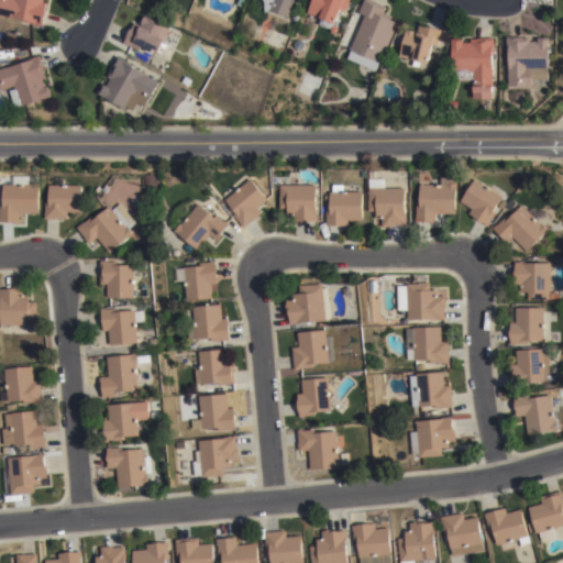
[(0,0),(43,0),(43,1),(46,2),(43,24),(26,21),(26,19),(0,13),(0,0)]
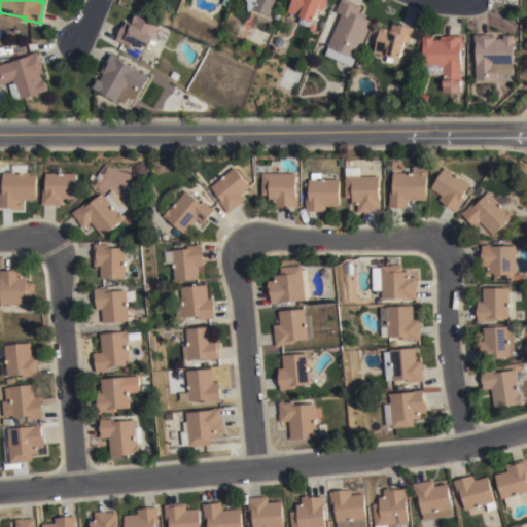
[(251,7),(254,0),(273,0),(268,14),(251,7)]
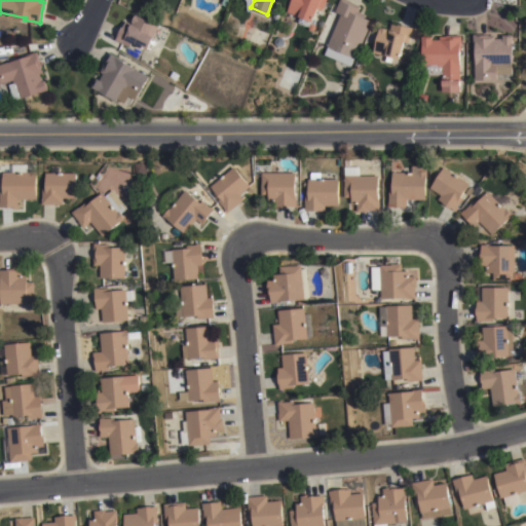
[(299,14),(298,15),(287,10),(290,0),(326,0),(323,9),(316,7),(311,23),(314,23),(315,27),(312,30),(309,29),(308,26),(297,22),(300,14),(299,14)]
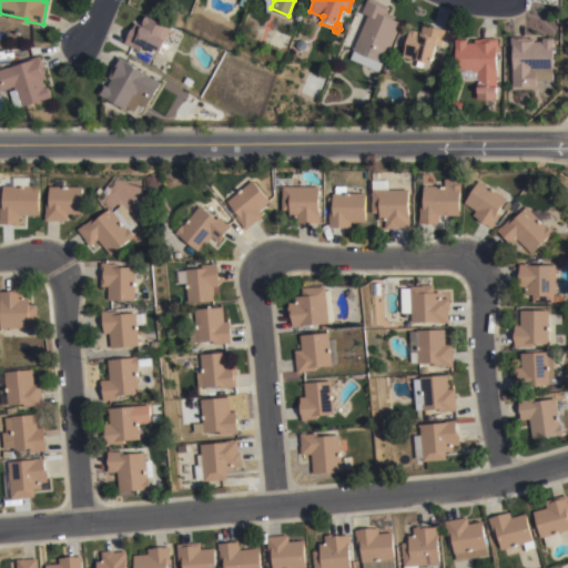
[(377,0),(388,4),(385,14),(401,21),(379,71),(350,58),(354,49),(353,49),(367,13),(362,11),(365,0),(377,0)]
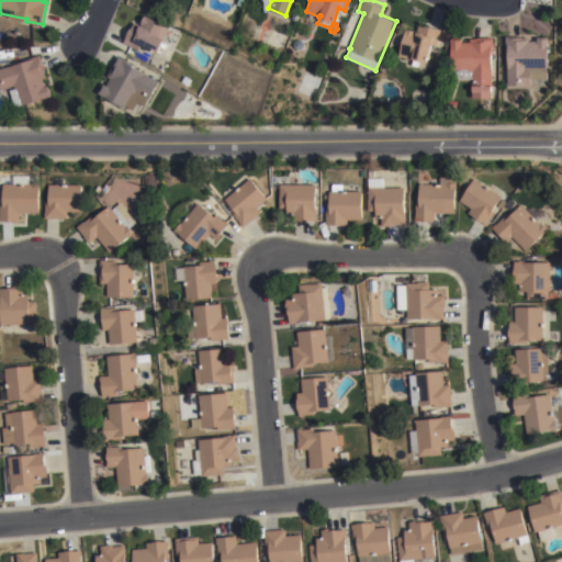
[(132,21),(138,24),(144,14),(169,26),(164,38),(163,37),(156,52),(139,44),(137,49),(122,42),(132,21)]
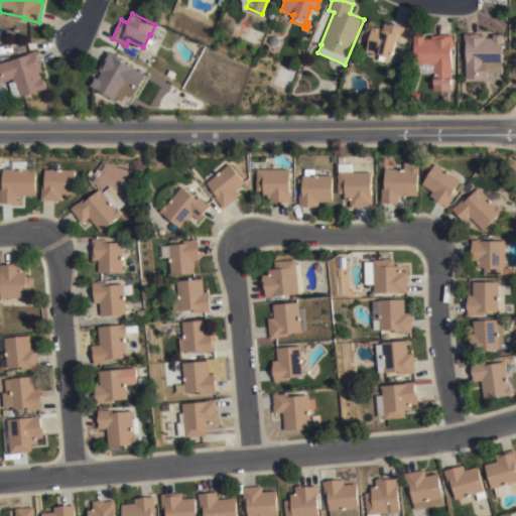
[(372,25),(388,29),(390,21),(405,25),(401,41),(395,40),(392,55),(385,54),(384,60),(378,59),(379,54),(366,50),(372,25)]
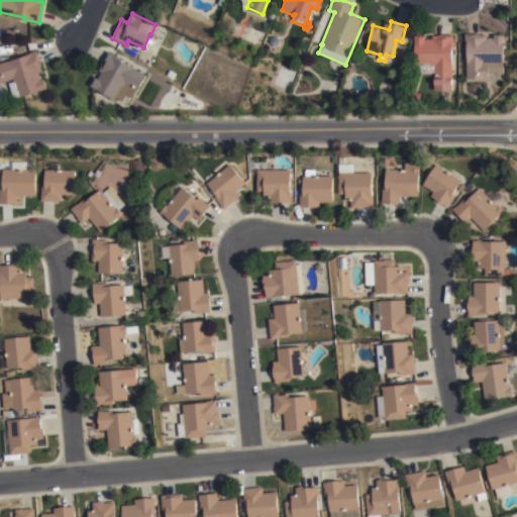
[(487,33),(487,37),(494,37),(494,33),(504,33),(504,72),(502,72),(496,78),(467,78),(467,48),(464,48),(464,33),(487,33)]
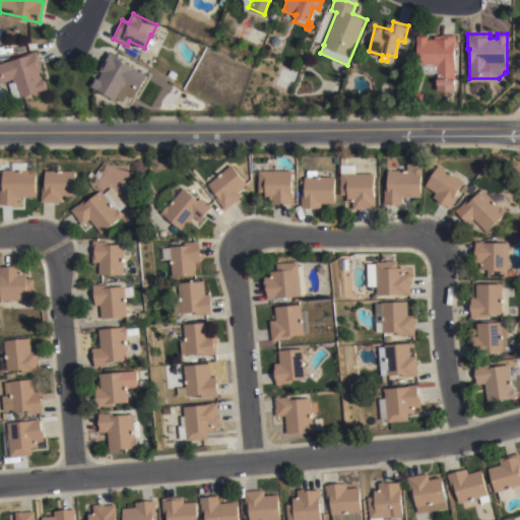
[(437,89),(437,65),(433,65),(433,63),(416,63),(416,35),(427,35),(427,38),(435,38),(435,35),(456,35),(456,49),(454,49),(455,89),(437,89)]
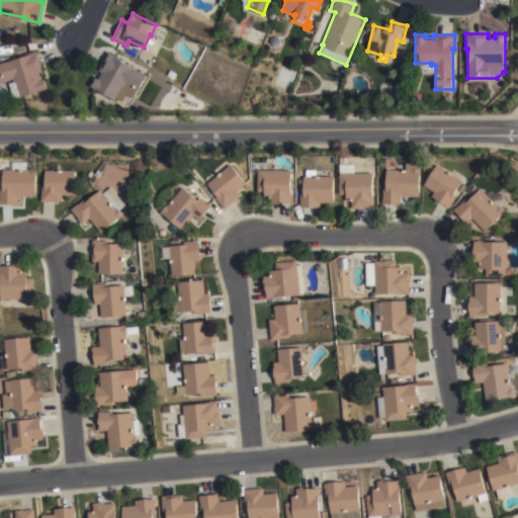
[(0,81),(0,61),(36,50),(42,71),(39,72),(41,79),(44,78),(47,87),(13,97),(8,83),(13,81),(12,78),(0,81)]
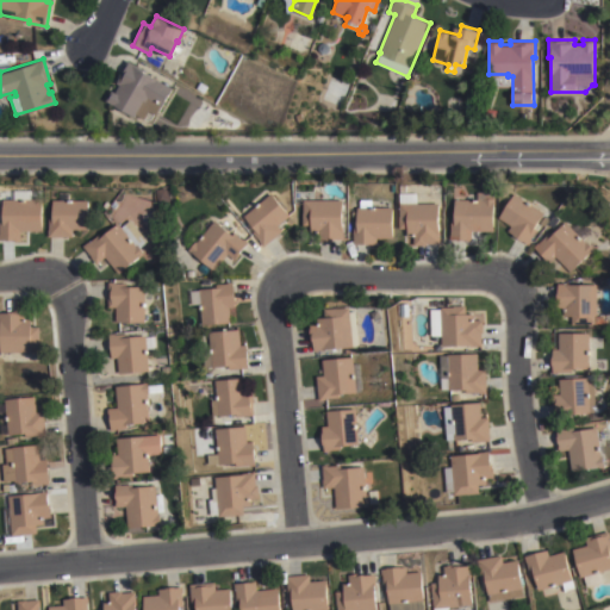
[(155,113),(149,110),(144,119),(135,113),(134,116),(105,100),(118,75),(117,75),(126,60),(132,63),(131,64),(172,87),(161,105),(160,105),(155,113)]
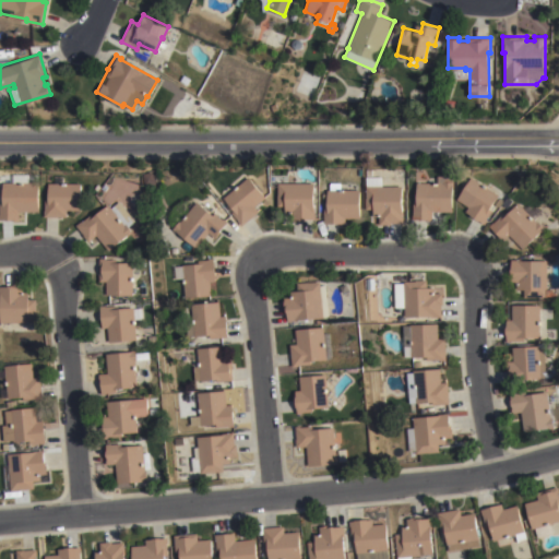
[(371,169),(371,176),(372,176),(372,170),(380,170),(380,177),(382,177),(382,186),(402,186),(402,223),(391,223),(391,225),(379,225),(379,216),(372,216),(372,210),(366,210),(366,169),(371,169)]
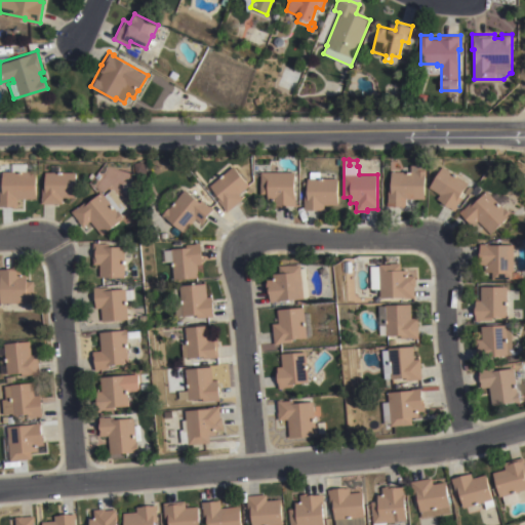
[(212,183),(207,177),(226,162),(230,168),(233,166),(249,186),(239,194),(242,199),(227,212),(216,200),(219,198),(209,186),(212,183)]
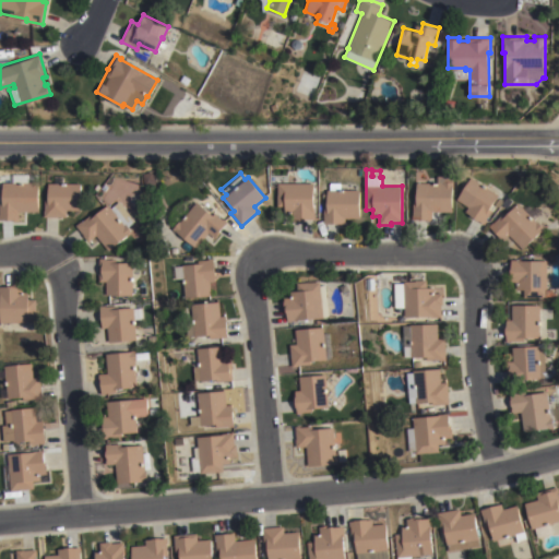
[(437,182),(437,175),(452,175),(452,212),(432,212),(432,219),(412,219),(412,204),(416,204),(416,182),(437,182)]
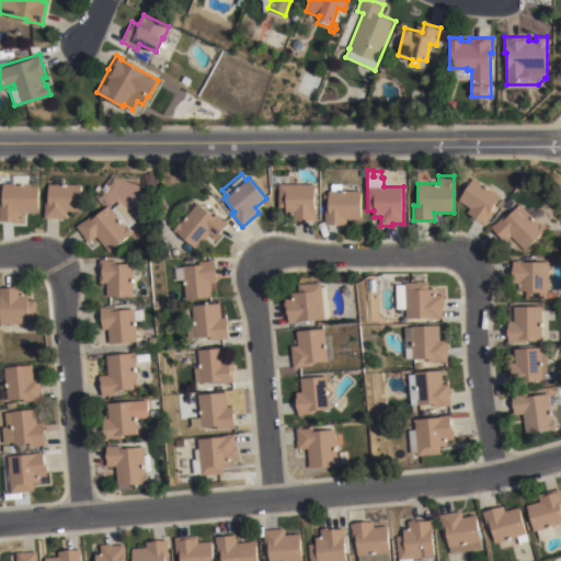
[(44,199),(48,199),(48,183),(55,183),(55,176),(63,176),(63,184),(81,184),(81,212),(67,212),(67,217),(44,217),(44,199)]
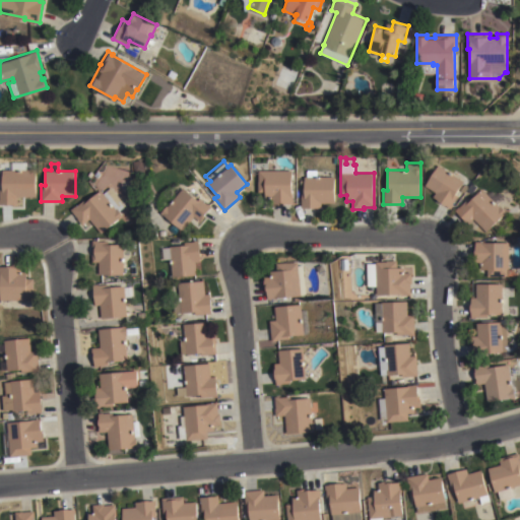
[(464,181),(455,194),(458,196),(452,204),(455,206),(453,209),(433,196),(436,193),(425,186),(439,165),(464,181)]
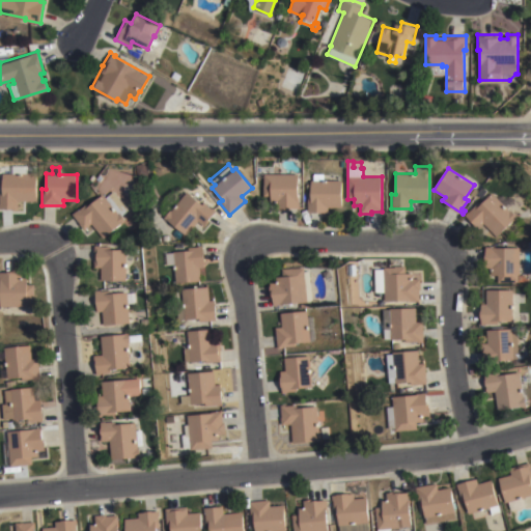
[(0,193),(1,193),(2,173),(26,173),(26,172),(36,172),(36,201),(18,201),(18,210),(0,208),(0,193)]
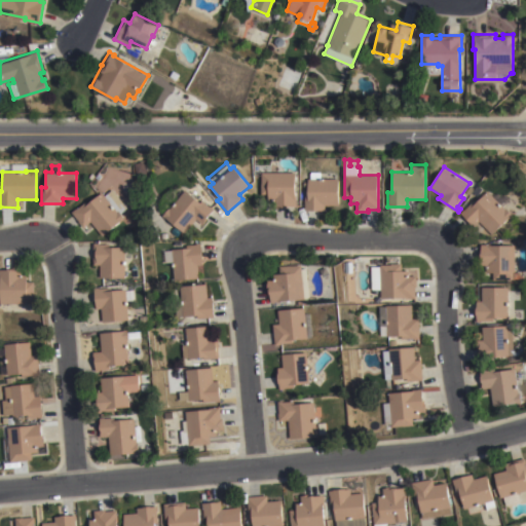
[(295,172),(295,205),(285,205),(285,208),(273,208),(273,200),(267,200),(267,194),(260,194),(260,172),(295,172)]
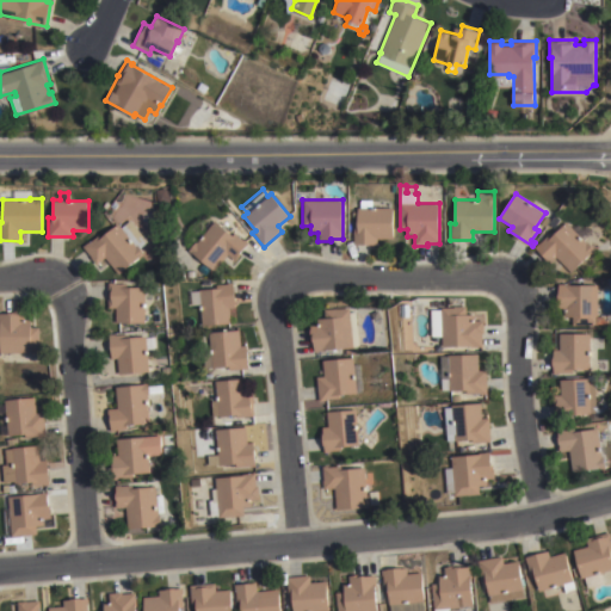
[(347,222),(347,210),(357,210),(357,207),(393,207),(393,239),(377,239),(377,245),(353,245),(353,224),(357,224),(357,222),(347,222)]
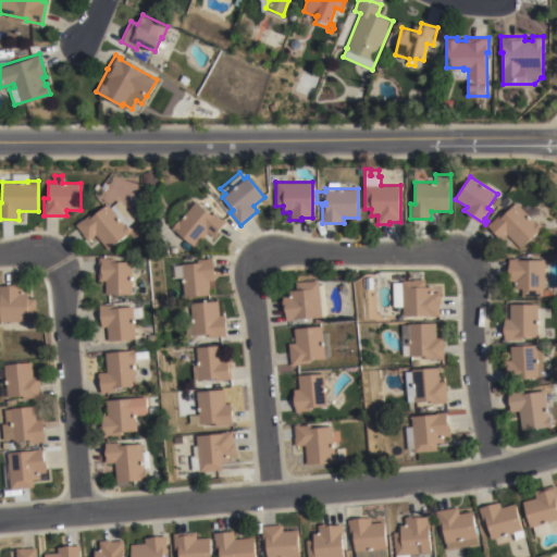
[(175,223),(168,217),(169,212),(171,208),(175,203),(180,199),(189,195),(213,214),(215,212),(227,222),(214,237),(208,232),(196,247),(172,227),(175,223)]
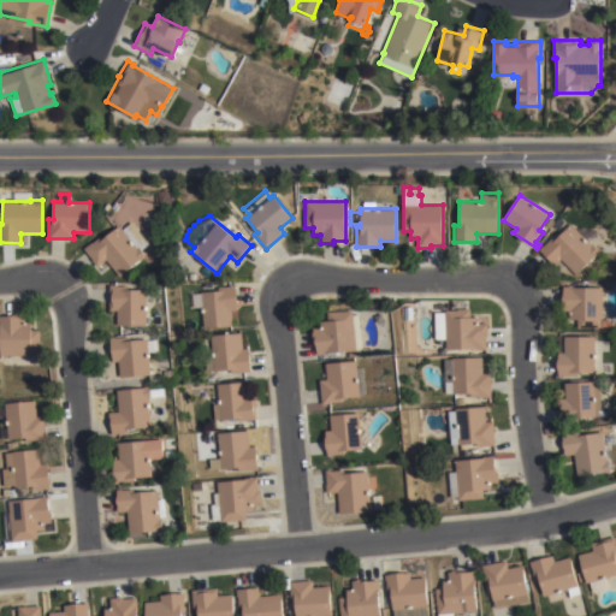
[(100,236),(101,238),(119,224),(137,248),(138,246),(146,255),(118,276),(106,260),(96,266),(83,248),(100,236)]
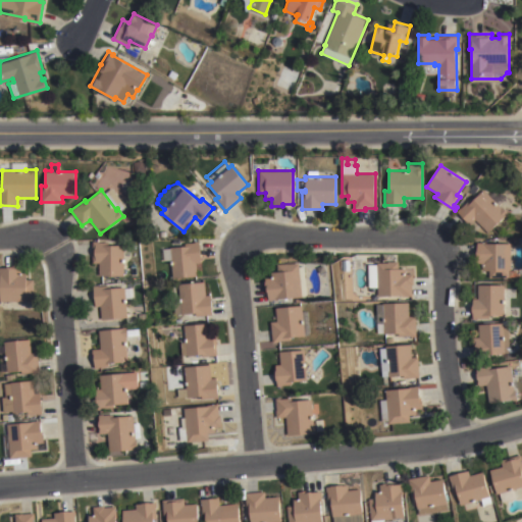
[(506,216),(505,216),(488,232),(475,219),(470,224),(457,211),(467,201),(470,203),(483,190),(501,207),(502,206),(509,214),(506,216)]
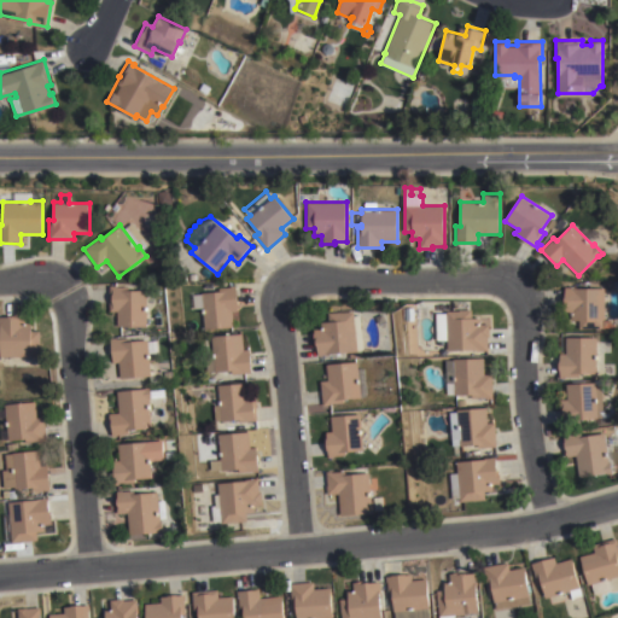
[(117,327),(117,312),(110,312),(109,286),(124,285),(124,290),(145,290),(146,326),(141,326),(143,333),(127,334),(127,326),(117,327)]
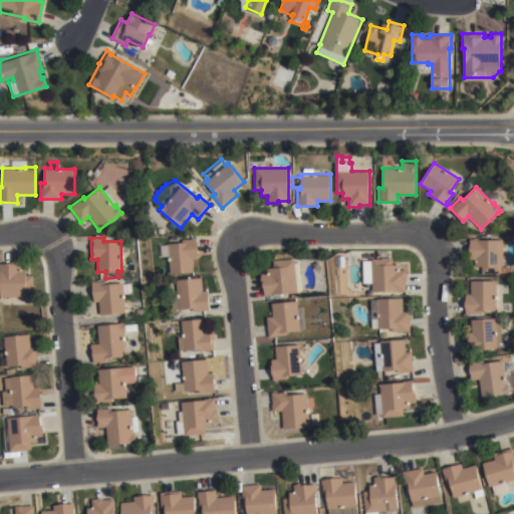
[(167,243),(183,242),(183,239),(197,238),(199,259),(193,259),(194,271),(170,274),(167,243)]
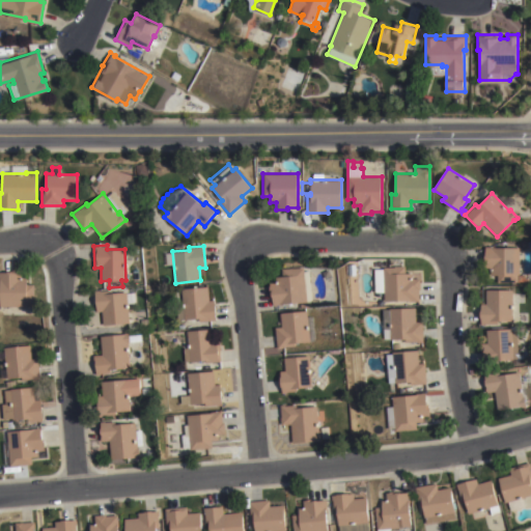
[(498,247),(498,248),(520,248),(520,282),(498,282),(498,275),(491,275),(491,270),(483,270),(483,257),(485,257),(485,247),(498,247)]
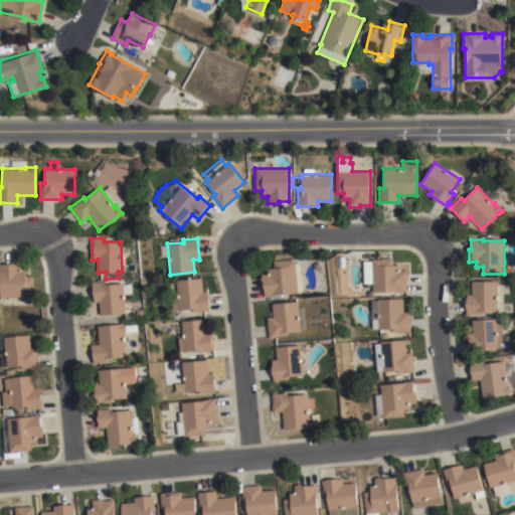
[(263,275),(269,274),(269,269),(274,269),(273,261),(299,259),(302,293),(264,296),(263,275)]
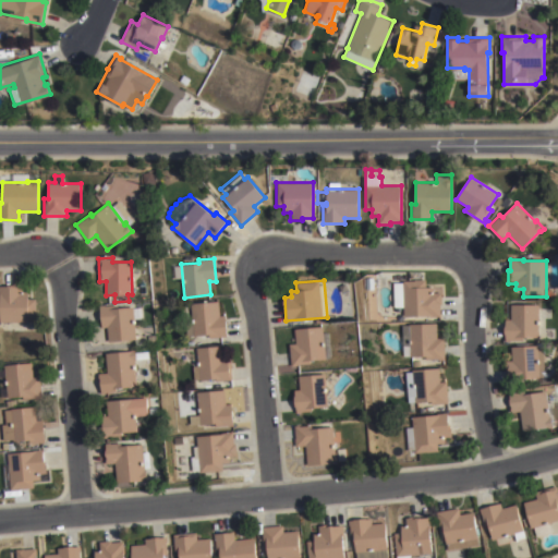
[(426,280),(426,287),(433,287),(433,292),(441,292),(441,304),(440,304),(440,317),(429,317),(429,316),(403,316),(403,306),(393,306),(393,282),(402,282),(402,280),(426,280)]
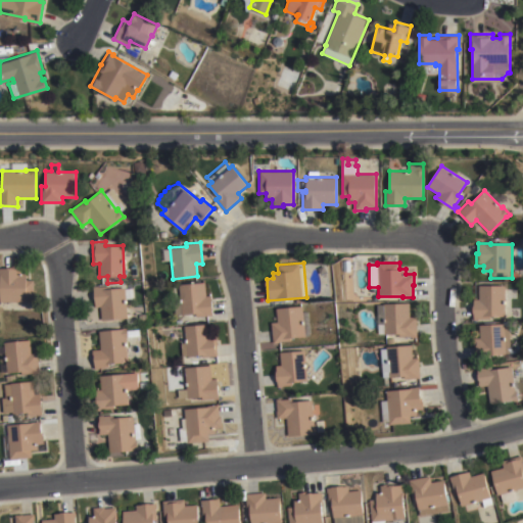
[(0,267),(12,267),(12,266),(21,266),(21,273),(27,273),(27,280),(35,280),(35,301),(0,301),(0,267)]
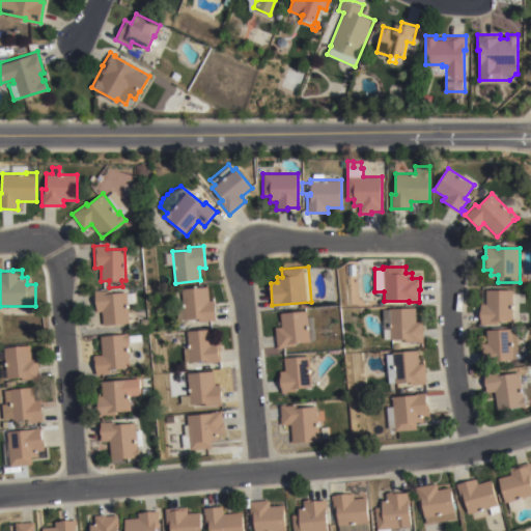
[(208,286),(210,300),(216,300),(218,320),(199,322),(199,318),(184,319),(182,289),(208,286)]
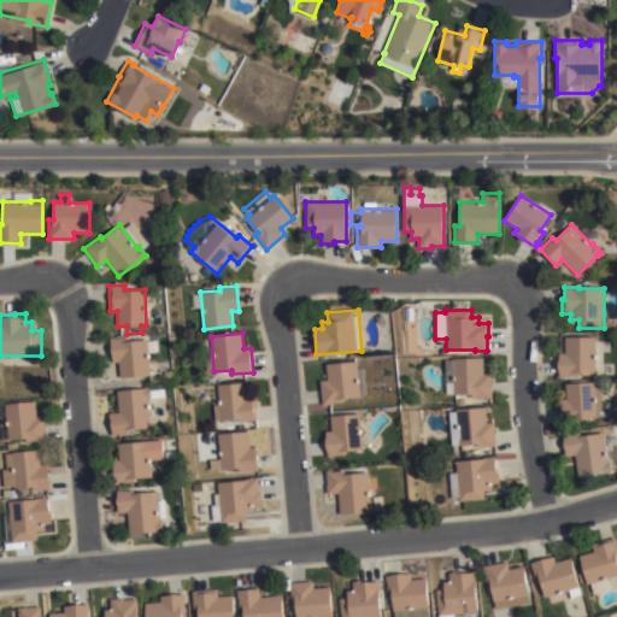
[(595,336),(595,372),(579,374),(579,380),(558,380),(558,353),(560,353),(560,338),(565,338),(565,336),(595,336)]
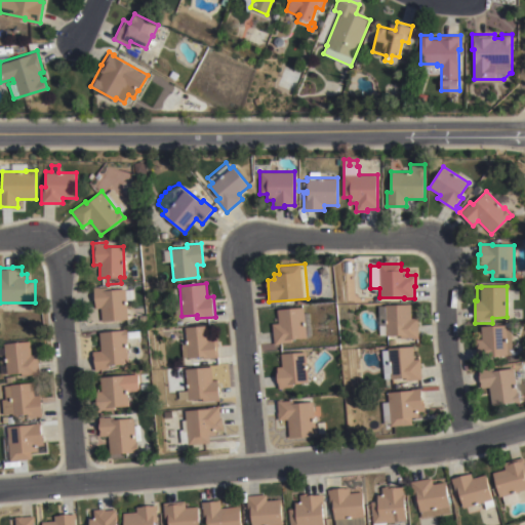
[(128,320),(102,322),(101,309),(95,309),(94,287),(107,287),(107,289),(126,289),(126,290),(133,290),(133,299),(127,299),(128,320)]
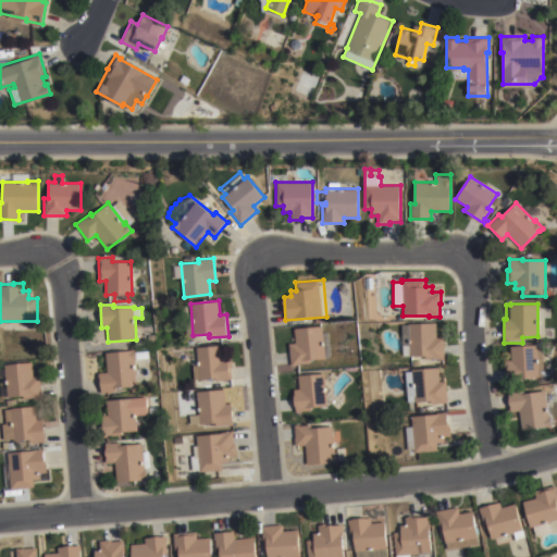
[(403,356),(401,324),(408,324),(408,323),(436,322),(436,337),(443,337),(444,360),(425,361),(424,356),(403,356)]
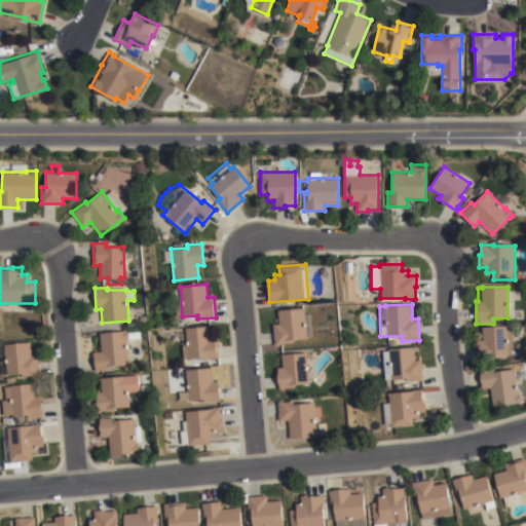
[(307,339),(292,340),(292,343),(274,345),(272,325),(278,324),(277,309),(304,307),(307,339)]
